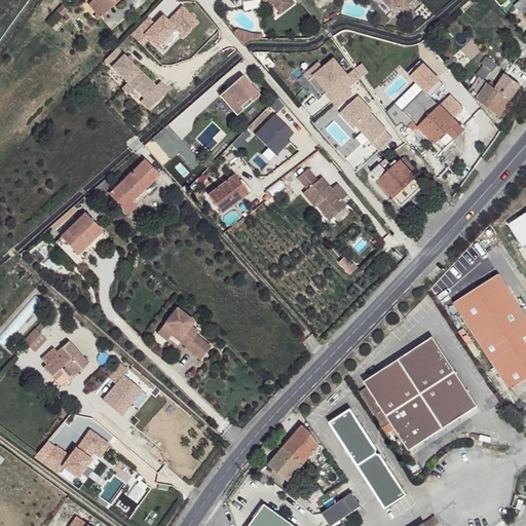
[(103,9),(95,0),(85,0),(99,13),(103,9)]
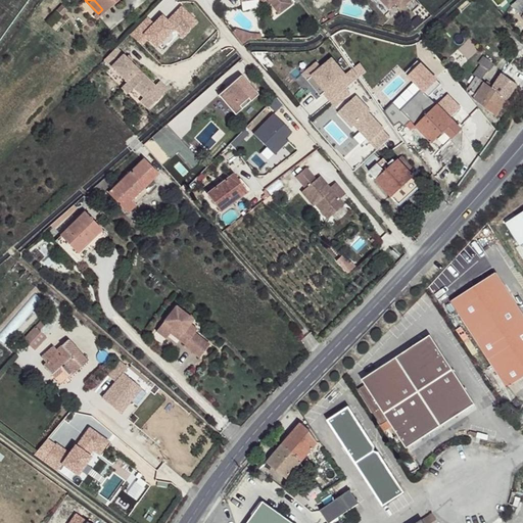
[(94,0),(102,9),(112,0),(94,0)]
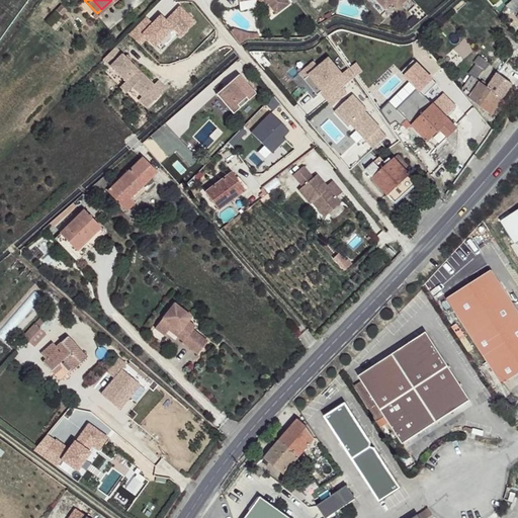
[(235,0),(236,2),(248,0),(255,0),(258,3),(262,0),(273,14),(285,5),(281,0),(235,0)]
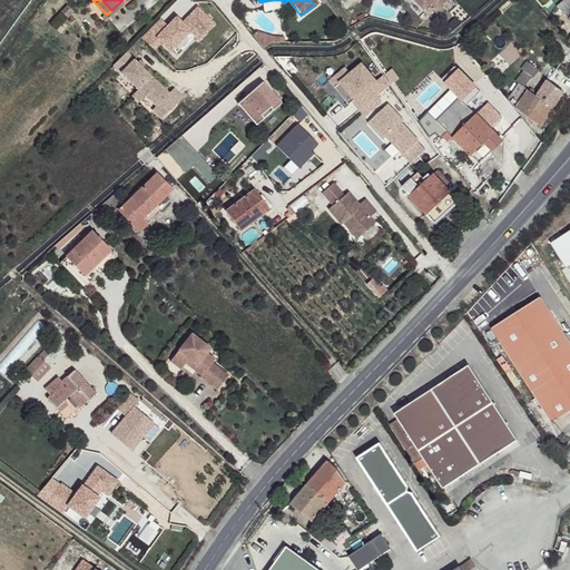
[(442,7),(449,0),(412,0),(423,12),(431,6),(436,0),(442,7)]
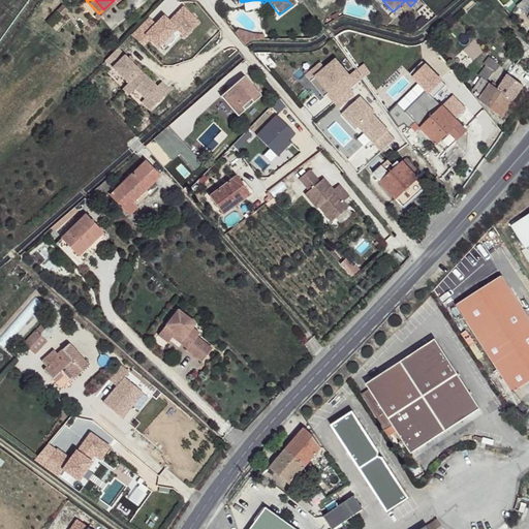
[(405,11),(410,6),(405,0),(400,5),(405,11)]
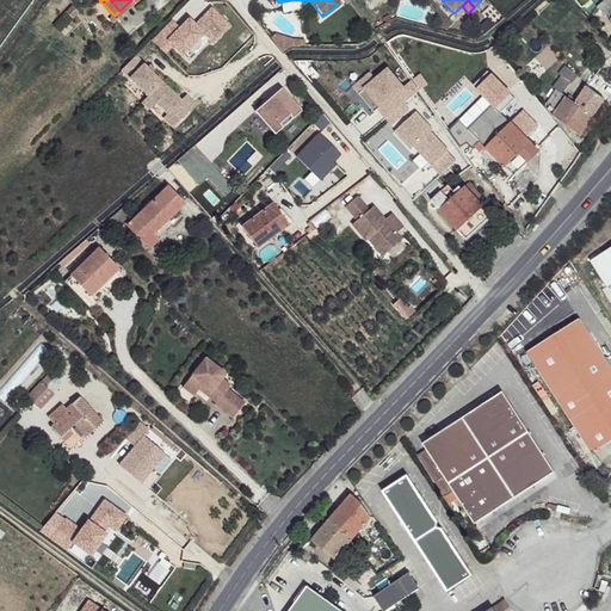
[(610,0),(603,0),(604,0),(596,10),(608,19),(610,14),(610,0)]
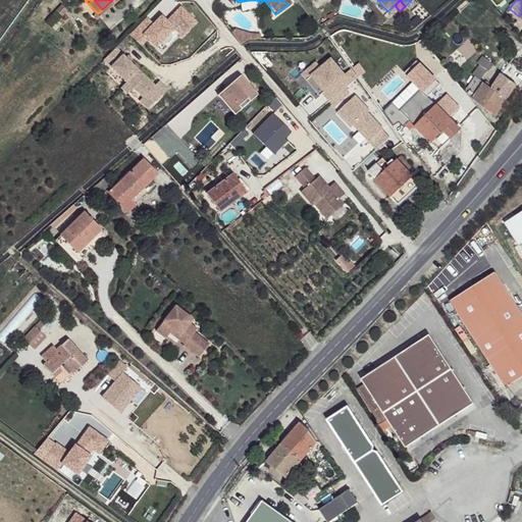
[(387,21),(400,11),(395,5),(387,11),(382,16),(387,21)]
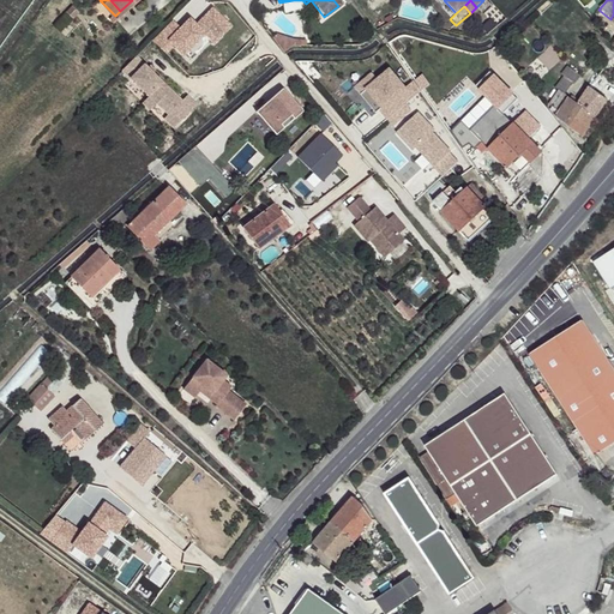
[(307,47),(306,35),(276,37),(277,49),(307,47)]
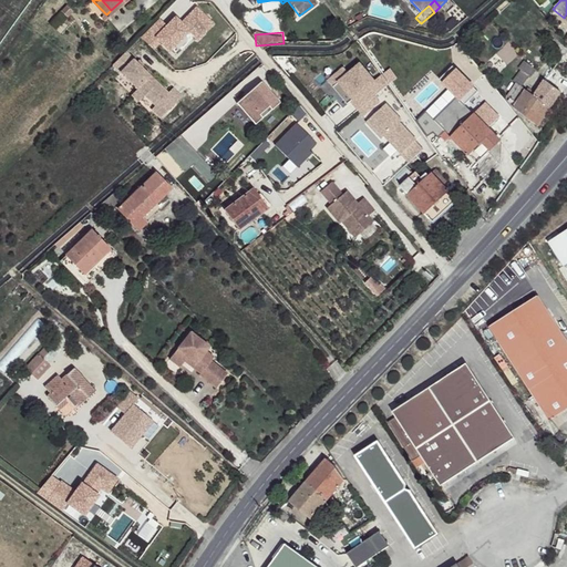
[(125,50),(112,61),(120,70),(135,86),(132,90),(130,92),(136,100),(138,98),(143,93),(153,104),(148,107),(157,117),(178,98),(171,88),(165,93),(125,50)]
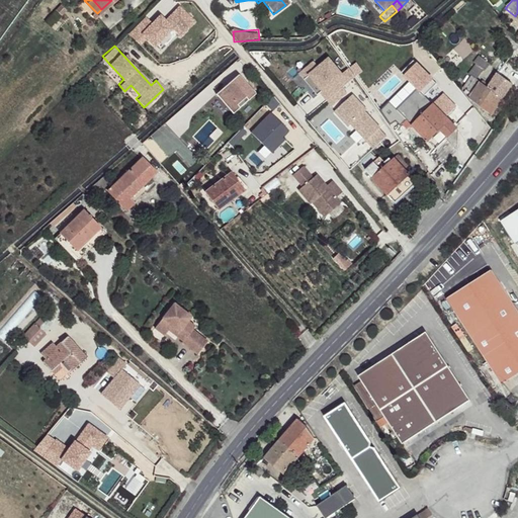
[(109,64),(106,66),(120,82),(123,79),(109,64)]
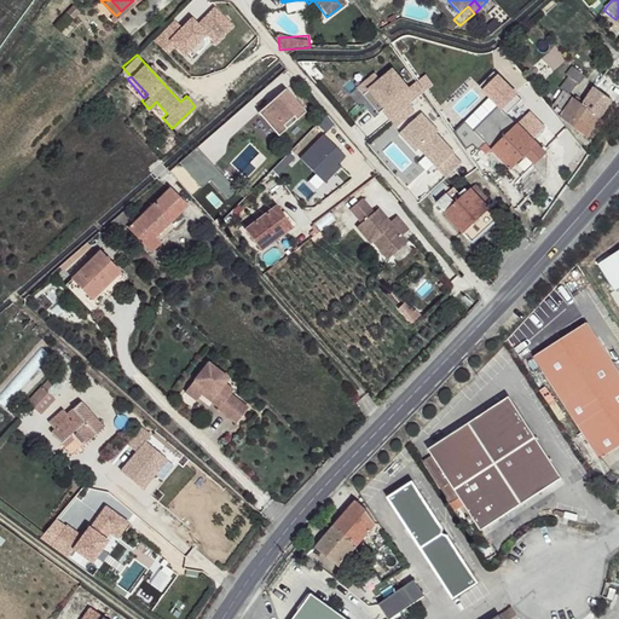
[(577,87),(568,81),(551,105),(559,110),(557,115),(568,123),(580,104),(571,97),(577,87)]
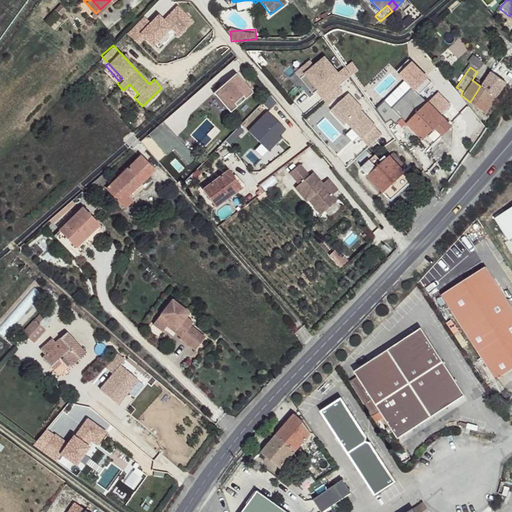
[(251,94),(236,75),(213,93),(229,113),(251,94)]
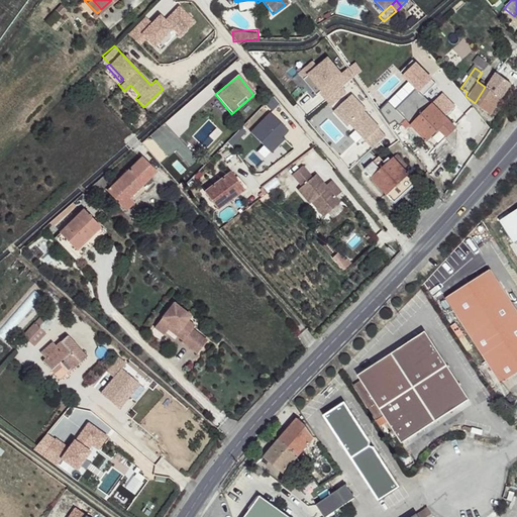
[(508,85),(495,76),(485,87),(475,103),(488,112),(508,85)]
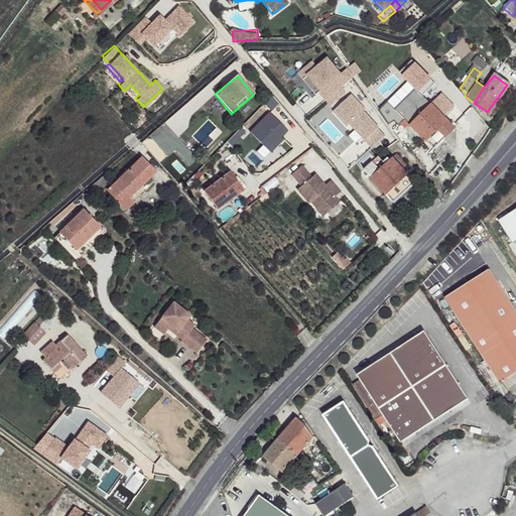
[(130,85),(126,89),(135,98),(139,95),(130,85)]
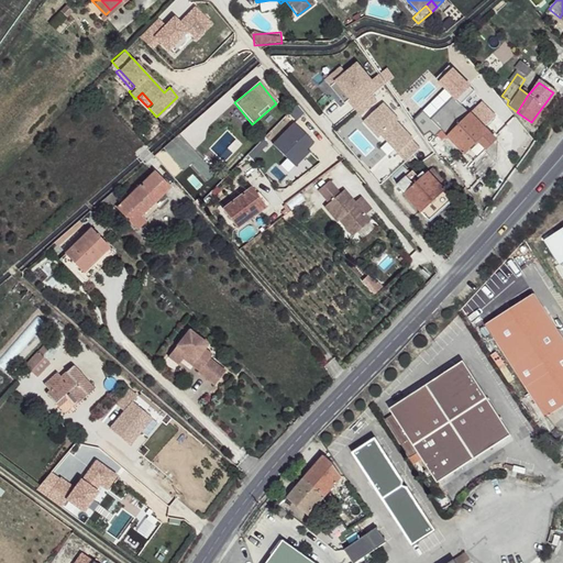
[(463,109),(454,100),(432,122),(440,131),(463,109)]
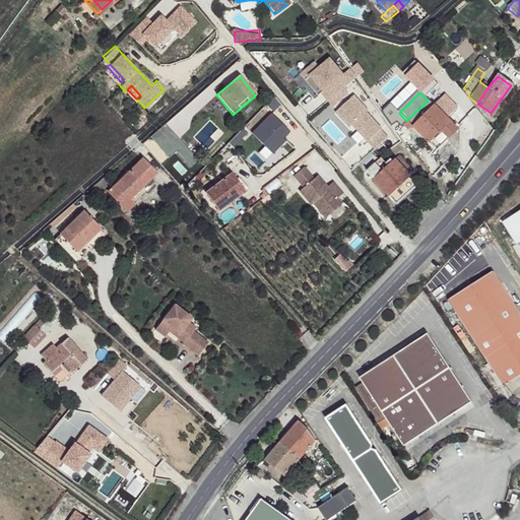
[(458,132),(428,101),(406,121),(437,152),(458,132)]
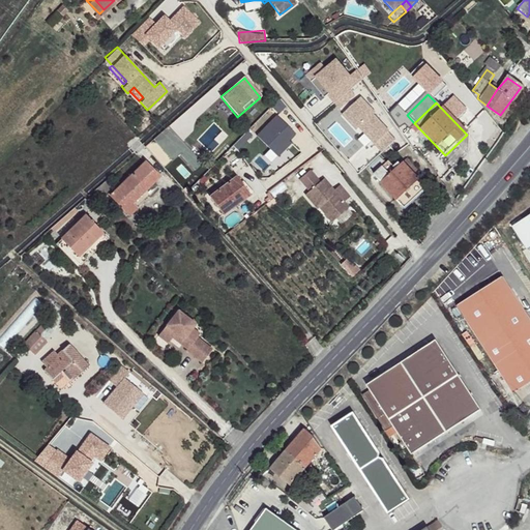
[(274,121),(255,141),(275,162),(288,148),(286,146),(292,139),(274,121)]
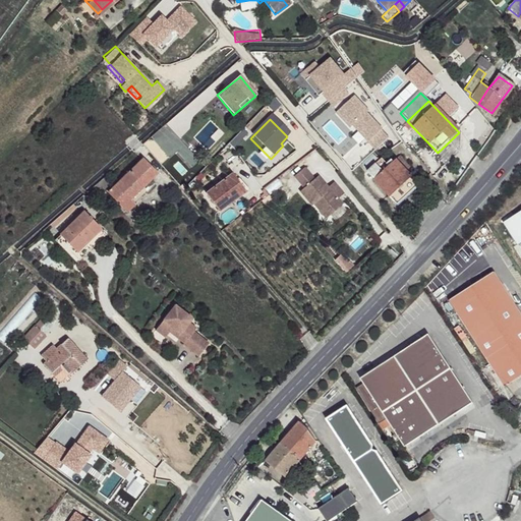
[(236,140),(227,150),(231,153),(239,145),(236,140)]
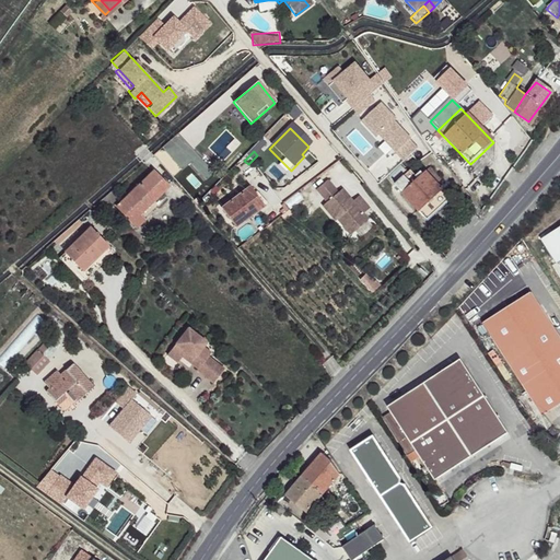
[(450,200),(418,165),(395,186),(427,221),(450,200)]
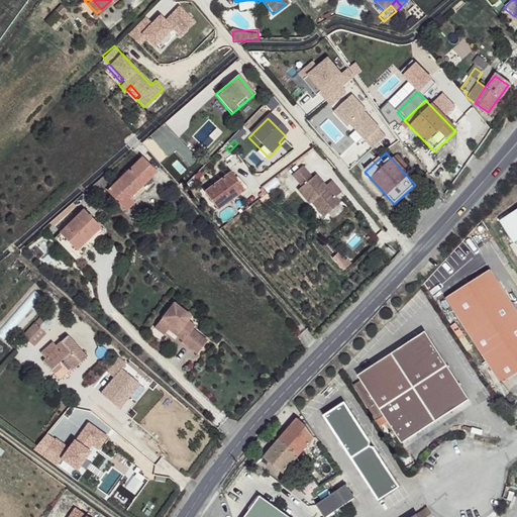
[(158,176),(145,160),(130,174),(142,188),(158,176)]
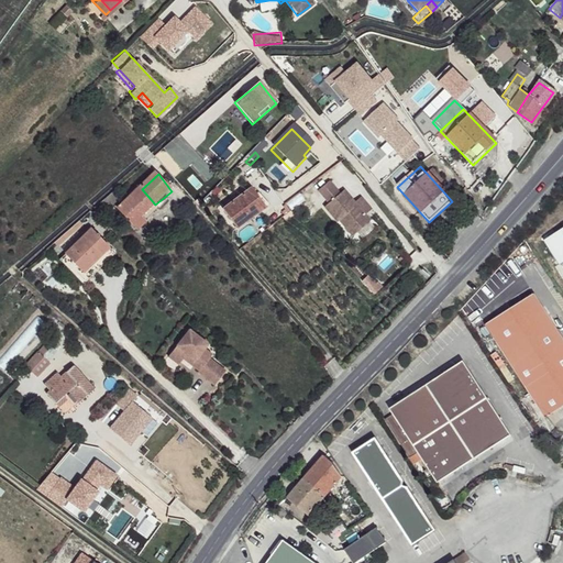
[(335,228),(338,227),(341,223),(354,239),(368,225),(364,220),(370,214),(360,202),(353,208),(342,195),(338,199),(328,187),(317,196),(327,209),(322,212),(335,228)]
